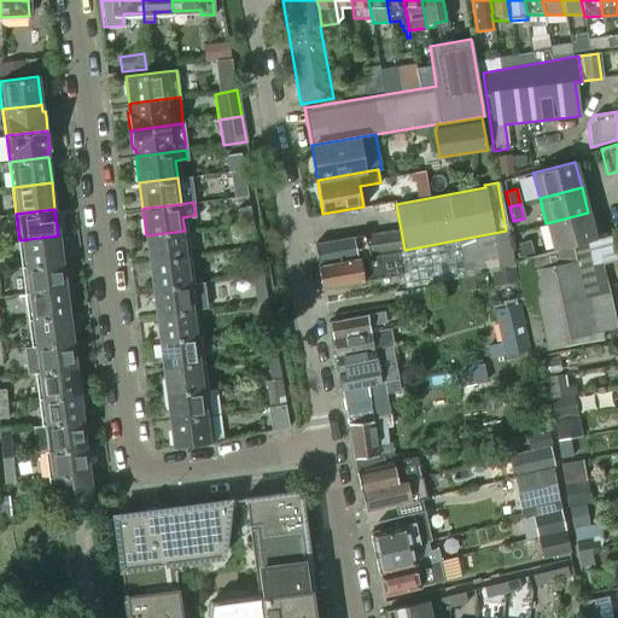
[(588,213),(546,223),(553,250),(571,245),(595,238),(588,213)]
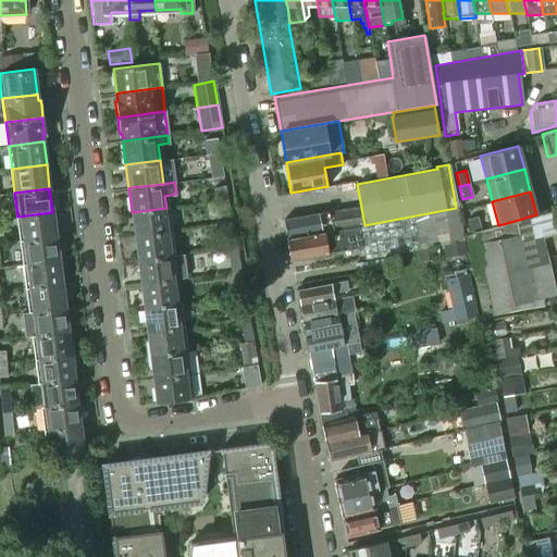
[(284,219),(287,238),(312,234),(358,226),(361,226),(358,207),(312,214),(284,219)]
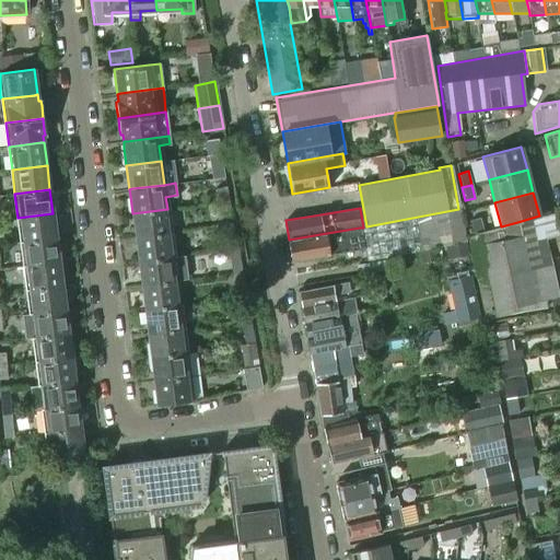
[(167,209),(132,213),(135,230),(136,236),(139,236),(171,232),(167,209)]
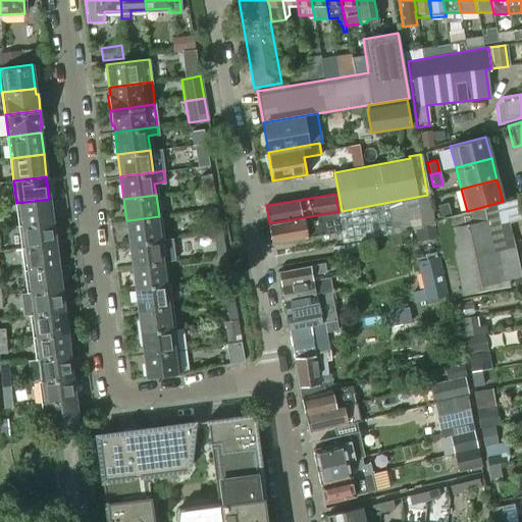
[(378,211),(389,209),(394,232),(434,226),(429,196),(377,205),(378,211)]
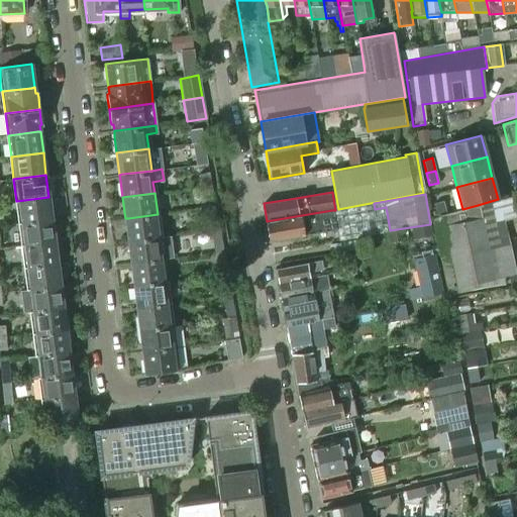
[(516,201),(515,195),(498,200),(503,220),(516,216),(516,201)]
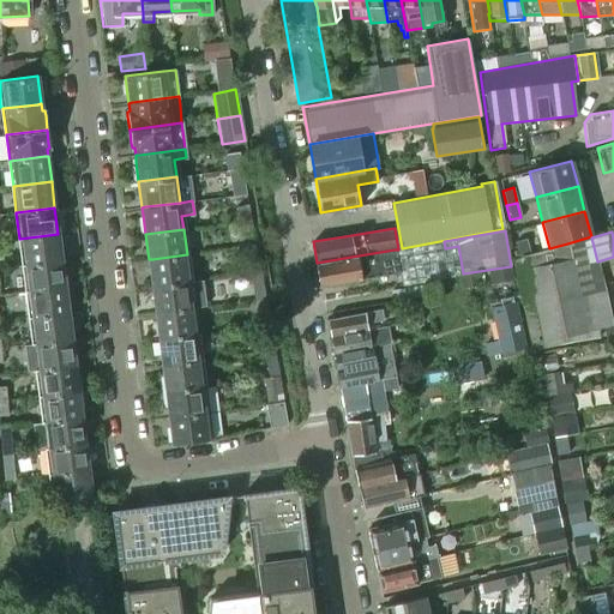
[(58,234),(19,239),(23,265),(61,260),(58,234)]
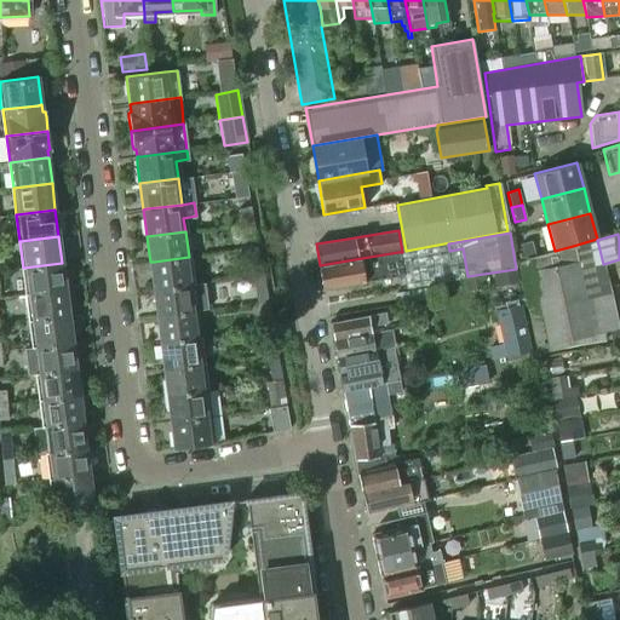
[(573,246),(555,251),(517,260),(537,355),(593,343),(606,340),(603,329),(591,333),(584,297),(610,291),(603,264),(597,240),(573,246)]
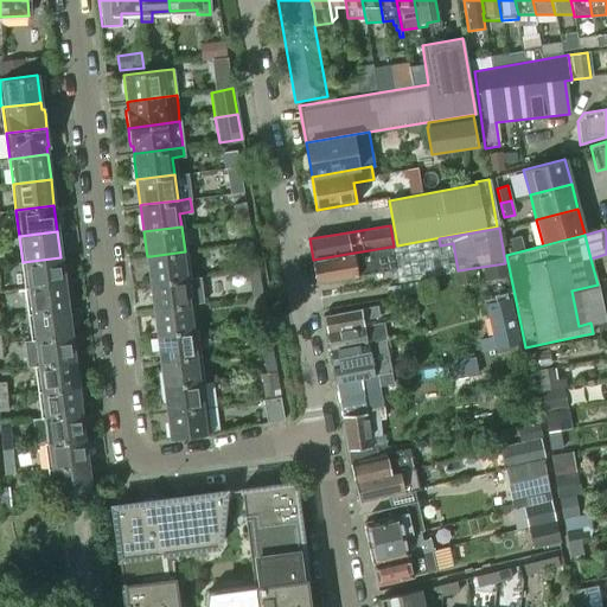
[(509,238),(512,253),(523,250),(519,236),(509,238)]
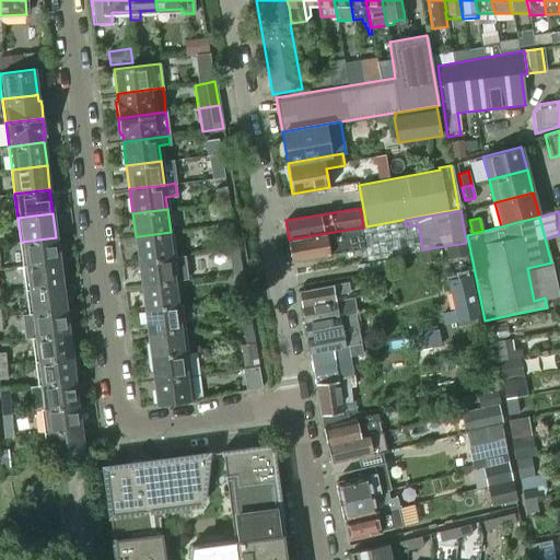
[(314,235),(289,240),(288,240),(291,261),(314,257),(363,249),(360,228),(314,235)]
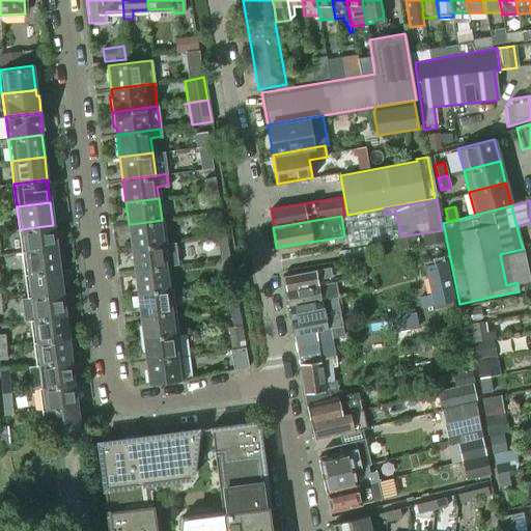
[(132,224),(129,224),(130,231),(132,248),(164,243),(162,220),(132,224)]
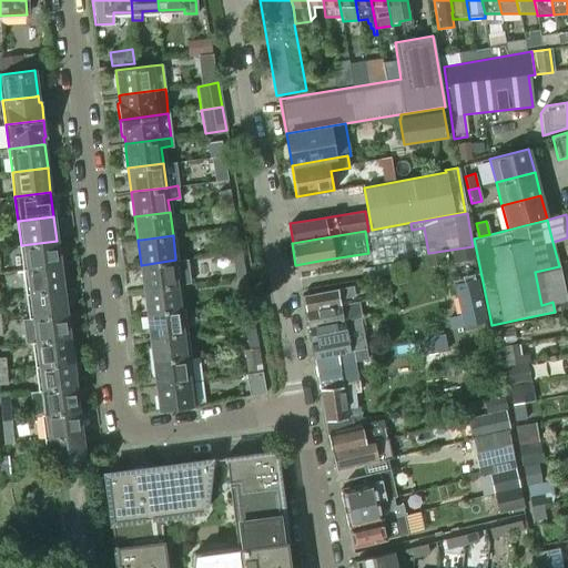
[(57,241),(21,245),(24,270),(60,265),(57,241)]
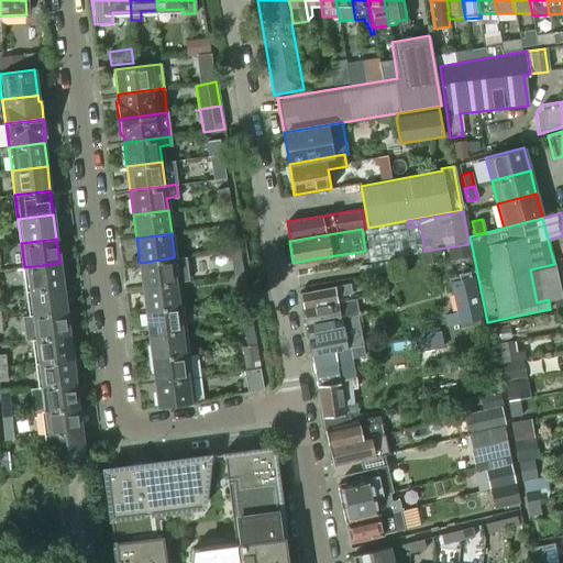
[(174,257),(140,263),(142,278),(142,286),(146,285),(177,282),(174,257)]
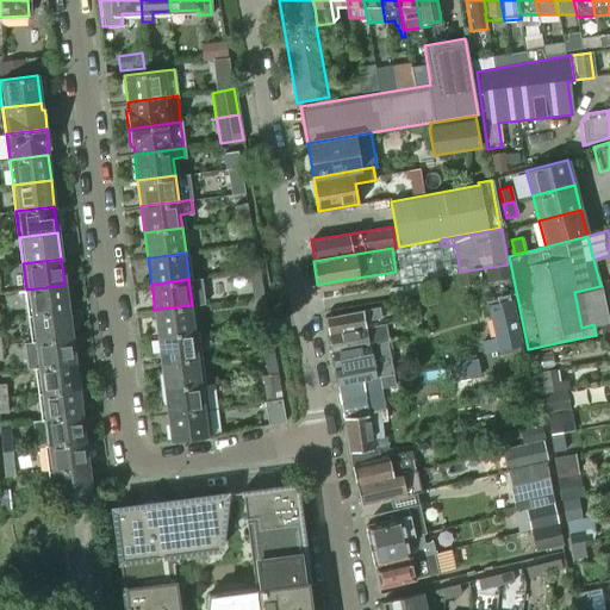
[(64,285),(26,290),(30,316),(68,311),(64,285)]
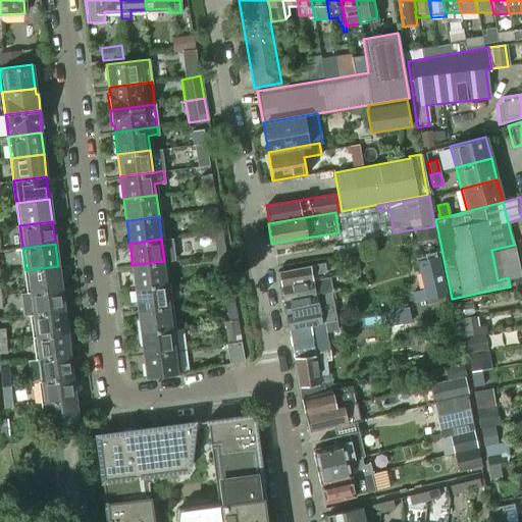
[(448,296),(438,256),(416,261),(425,301),(448,296)]
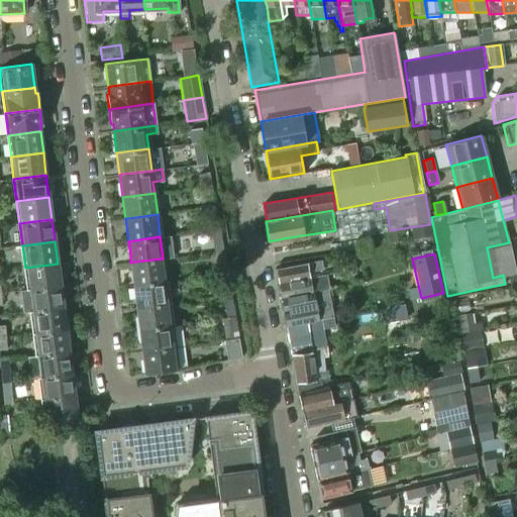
[(134,262),(130,263),(131,269),(133,285),(166,281),(163,259),(134,262)]
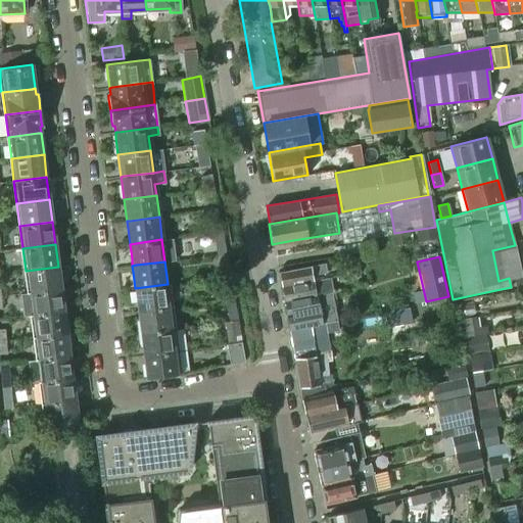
[(279,272),(281,286),(314,280),(313,275),(326,272),(324,263),(293,269),(279,272)]
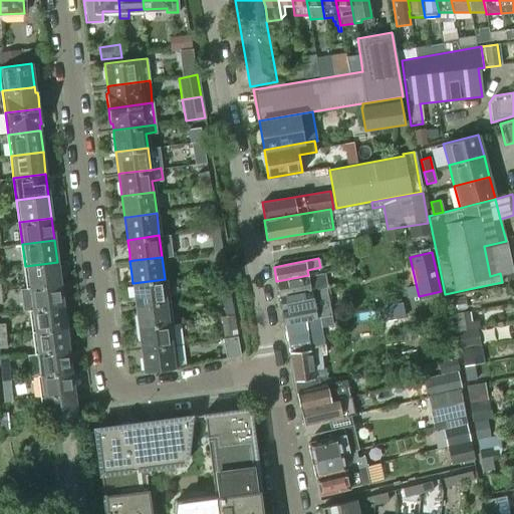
[(57,262),(25,266),(28,288),(59,284),(57,262)]
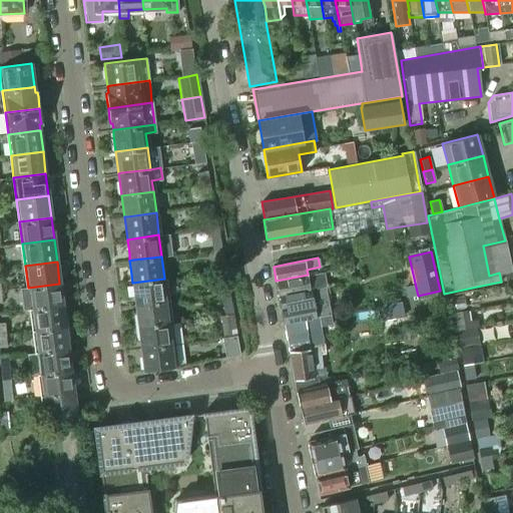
[(276,281),(279,295),(288,293),(325,286),(326,286),(324,272),(308,275),(276,281)]
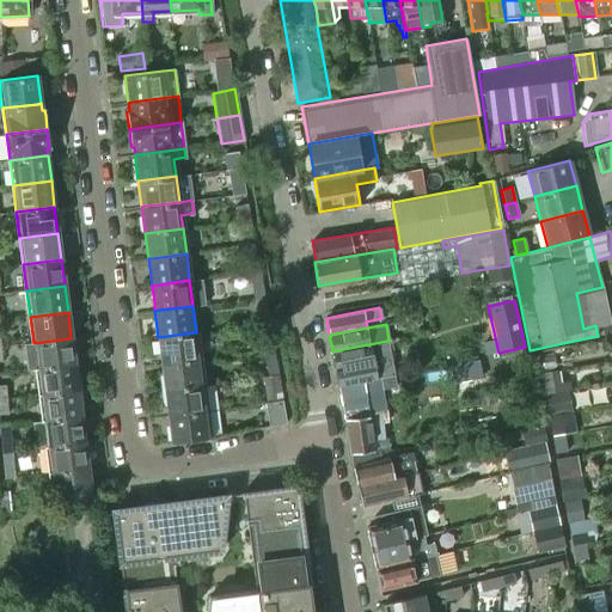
[(196,332),(158,337),(160,356),(161,363),(165,363),(200,359),(196,332)]
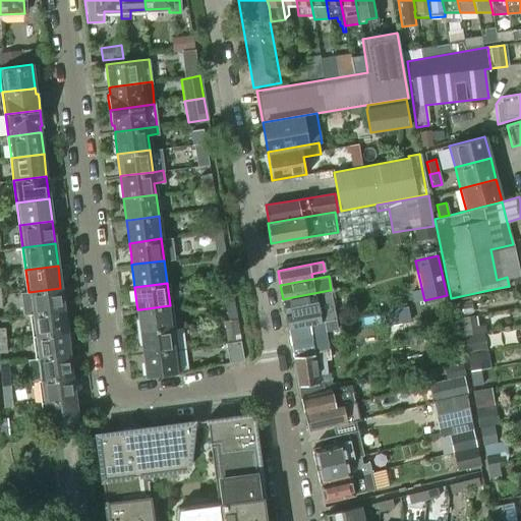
[(29,292),(20,293),(23,315),(31,314),(60,310),(63,309),(62,303),(60,288),(29,292)]
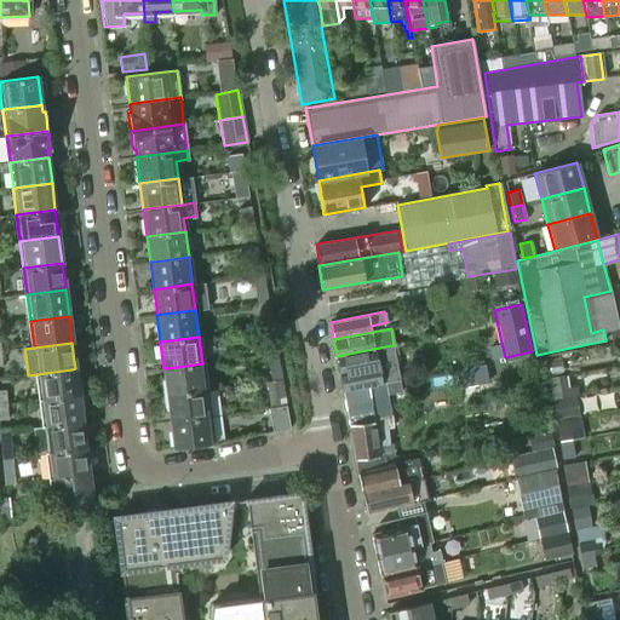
[(337,356),(339,373),(396,362),(392,345),(348,354),(337,356)]
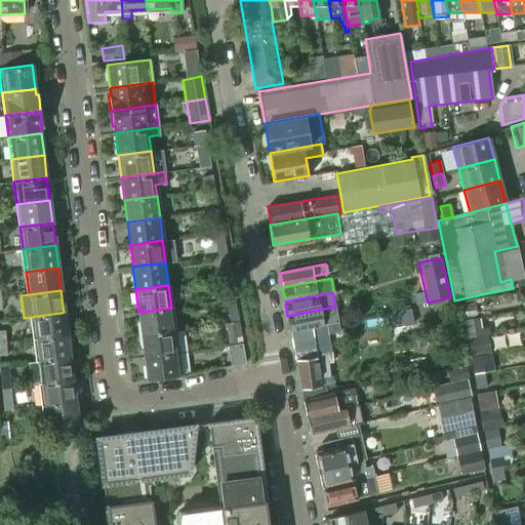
[(335,307),(287,316),(290,330),(313,326),(338,321),(335,307)]
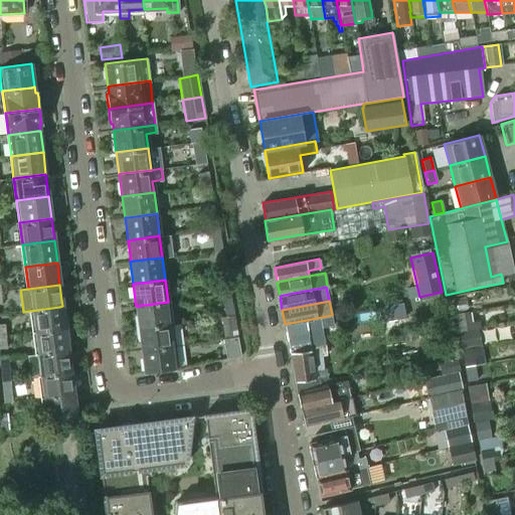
[(137,314),(135,317),(136,328),(171,323),(168,302),(139,306),(136,306),(137,312),(137,314)]
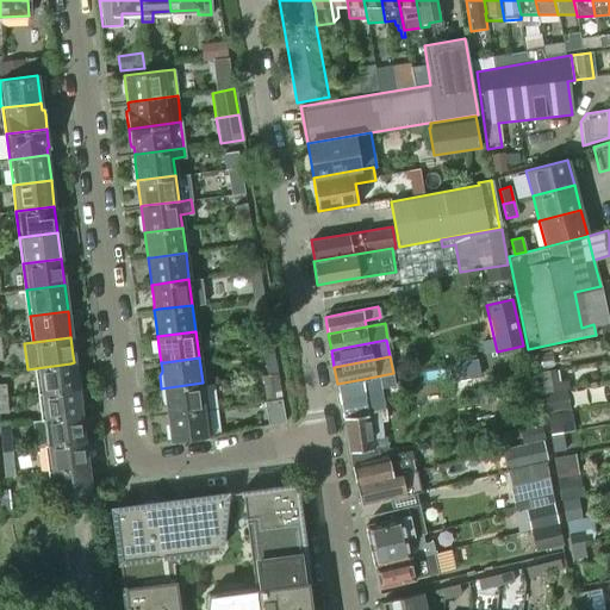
[(70,363),(36,368),(39,394),(80,388),(79,374),(75,373),(75,369),(74,362),(70,363)]
